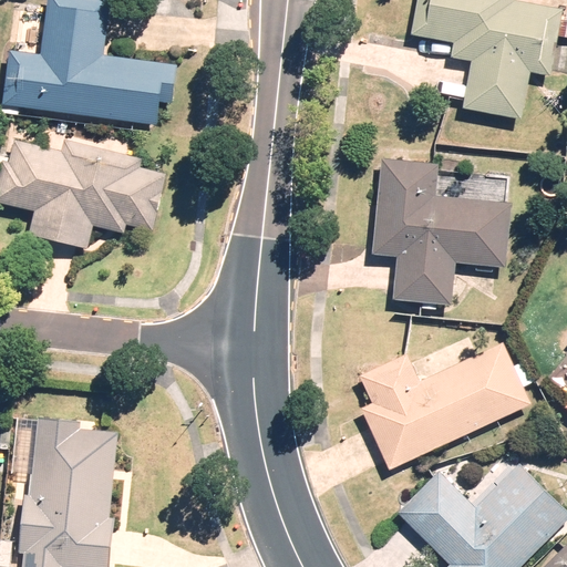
[(9,52),(2,106),(157,126),(161,102),(173,104),(177,64),(105,55),(112,0),(109,0),(48,0),(42,55),(9,52)]
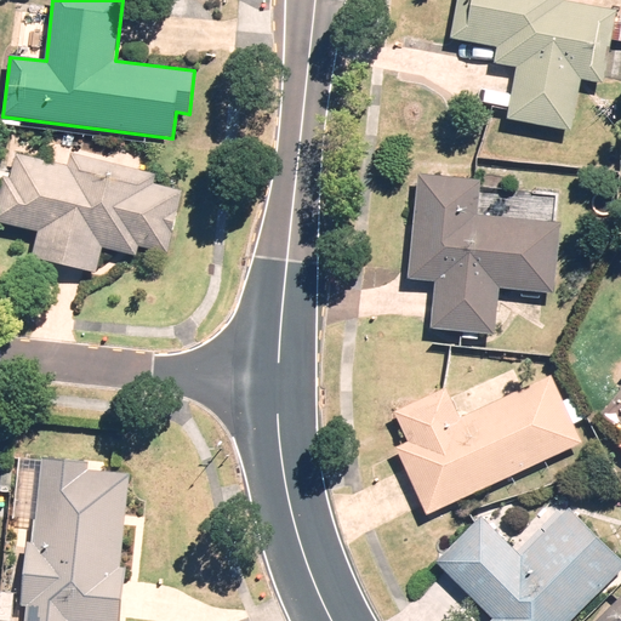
[(457,0),(451,39),(497,47),(495,63),(517,67),(507,119),(573,131),(582,80),(604,84),(613,40),(620,41),(620,22),(615,21),(619,0),(457,0)]
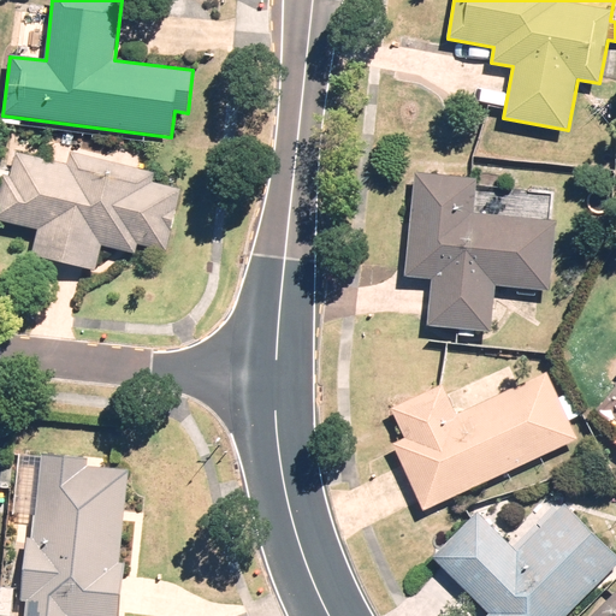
[(4,176),(0,190),(0,219),(39,230),(31,254),(95,271),(101,246),(135,254),(137,246),(166,253),(182,190),(153,183),(155,173),(71,152),(67,165),(17,153),(11,177),(4,176)]
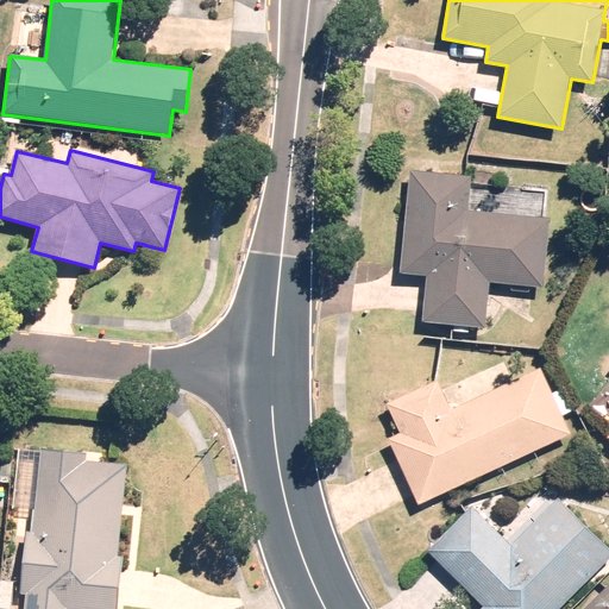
[(472,177),(410,171),(401,275),(427,277),(422,322),(487,328),(490,283),(544,288),(551,219),(469,211),(472,177)]
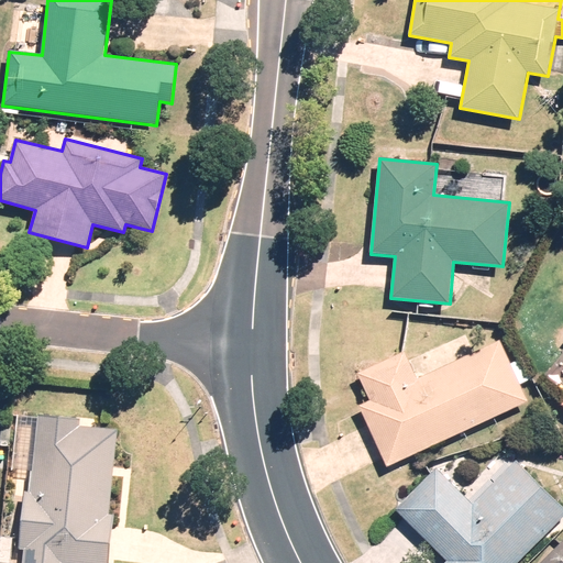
[(387,467),(528,401),(500,342),(418,381),(405,352),(359,374),(371,401),(359,407),(387,467)]
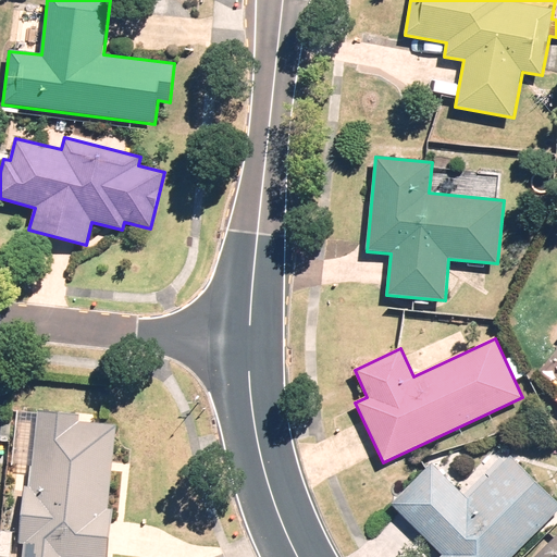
[(79,416),(17,409),(12,466),(25,467),(17,544),(24,545),(22,556),(108,556),(113,509),(109,509),(118,425),(79,422),(79,416)]
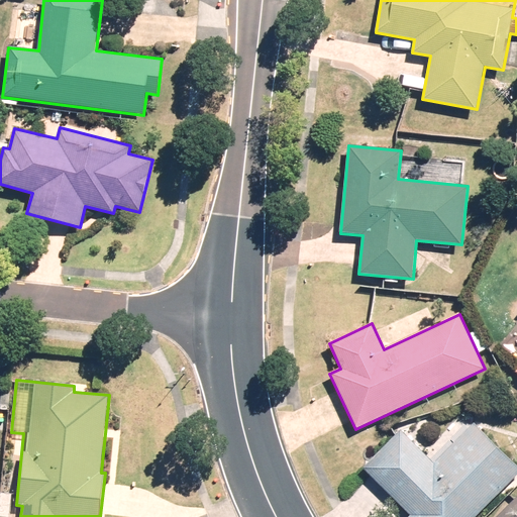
[(424,453),(402,431),(364,469),(411,515),(408,516),(474,516),(516,475),(516,466),(474,423),(469,428),(458,419),(424,453)]
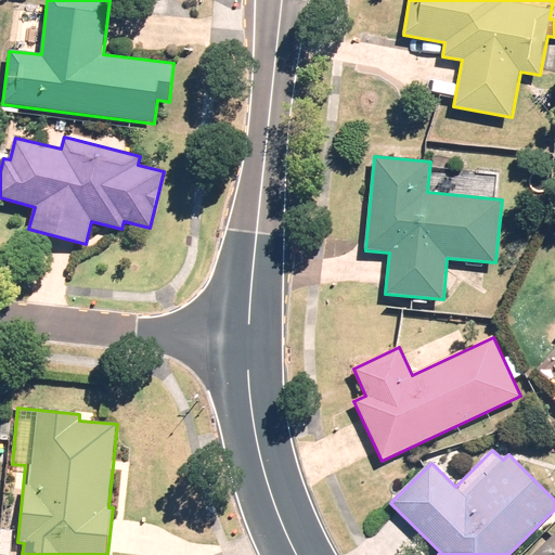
[(554,554),(554,534),(533,554),(554,554)]
